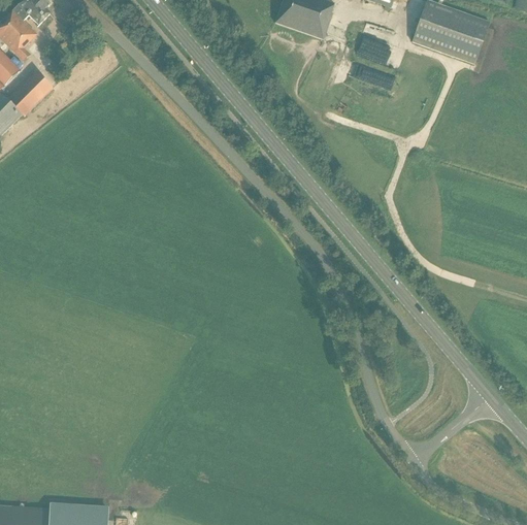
[(40,24),(52,12),(46,7),(51,3),(46,0),(22,0),(20,3),(40,24)]
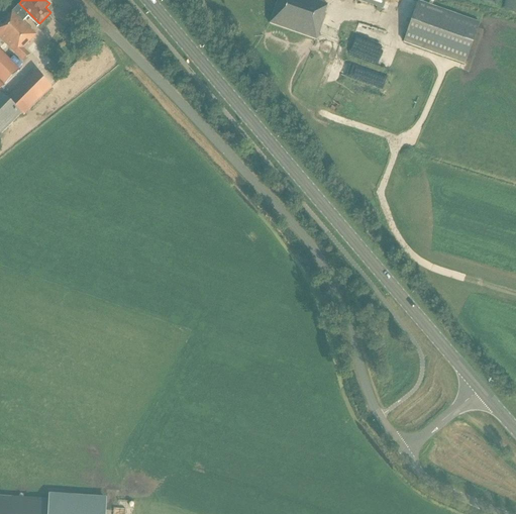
[(278,0),(271,21),(318,37),(326,11),(325,11),(328,2),(322,0),(278,0)]
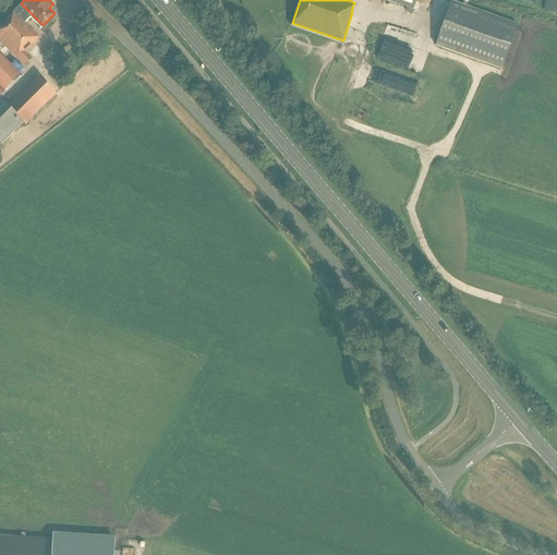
[(518,22),(456,0),(452,0),(436,43),(503,67),(518,22)]
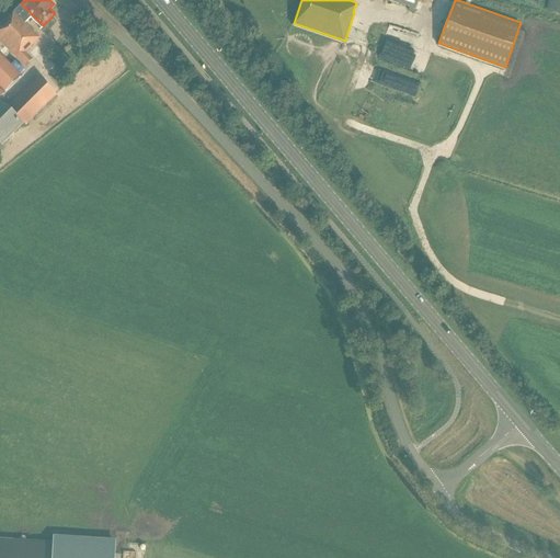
[(548,0),(547,6),(559,9),(559,0),(548,0)]
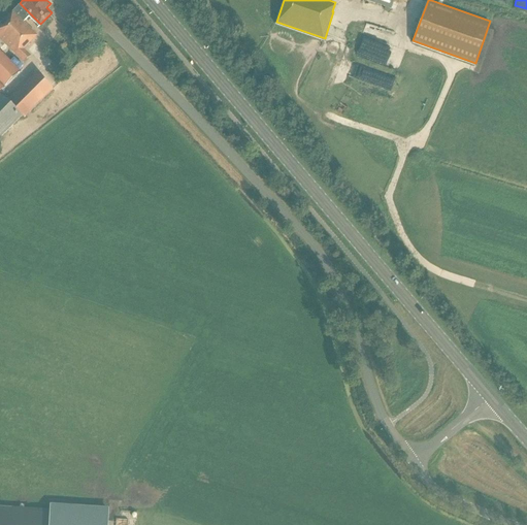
[(38,33),(13,9),(0,23),(0,35),(25,60),(31,53),(25,46),(32,40),(31,39),(38,33)]
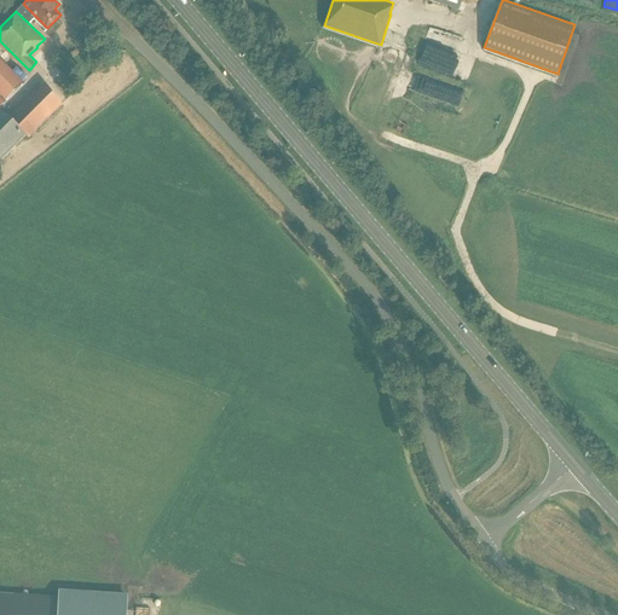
[(460,41),(461,34),(431,28),(428,40),(442,42),(443,38),(460,41)]
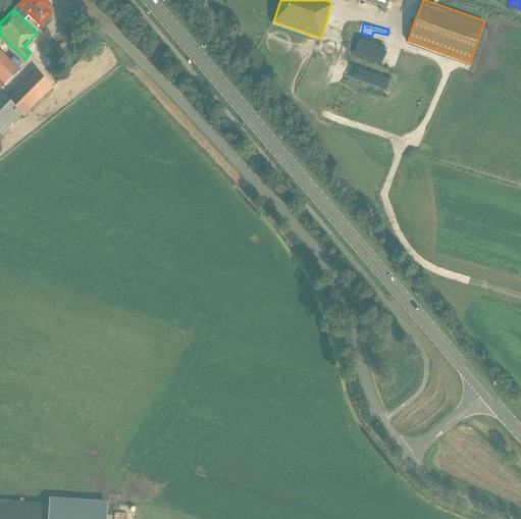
[(0,74),(7,82),(23,64),(15,56),(12,59),(0,46),(0,74)]
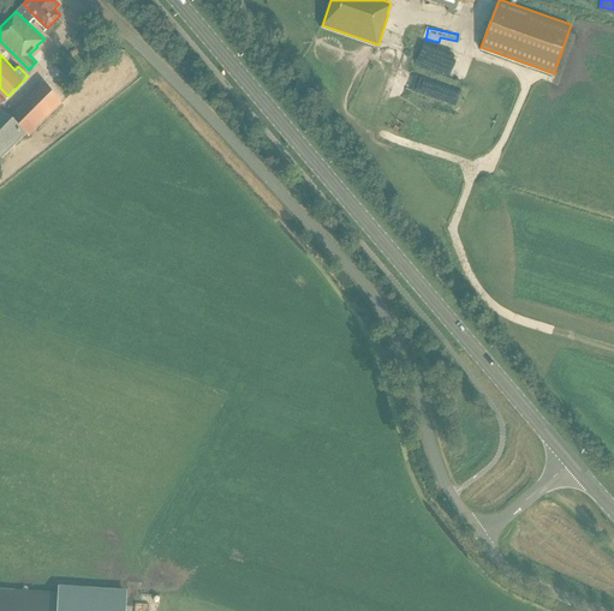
[(10,114),(28,132),(29,135),(63,101),(54,93),(43,82),(31,93),(10,114)]
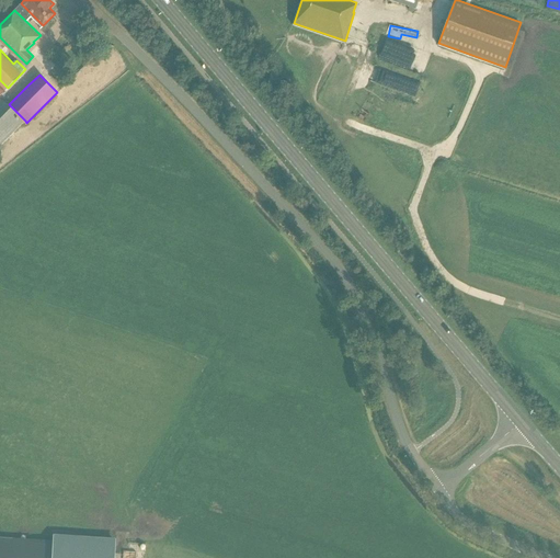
[(412,79),(408,90),(415,92),(419,81),(412,79)]
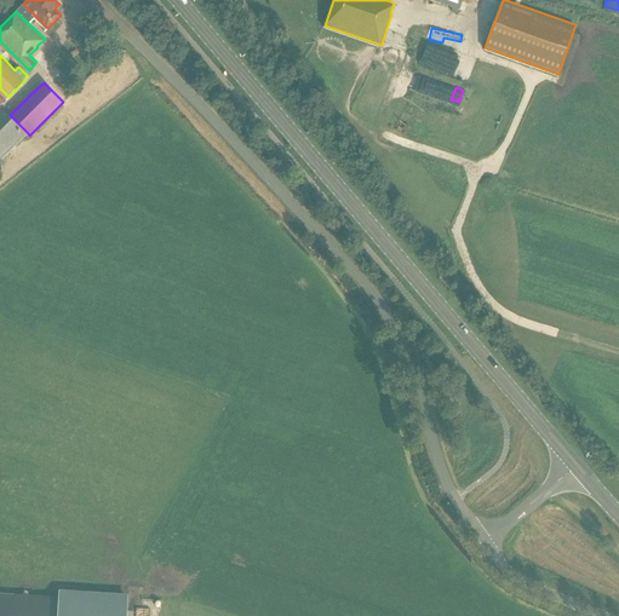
[(0,160),(28,133),(10,115),(1,107),(0,107),(0,160)]
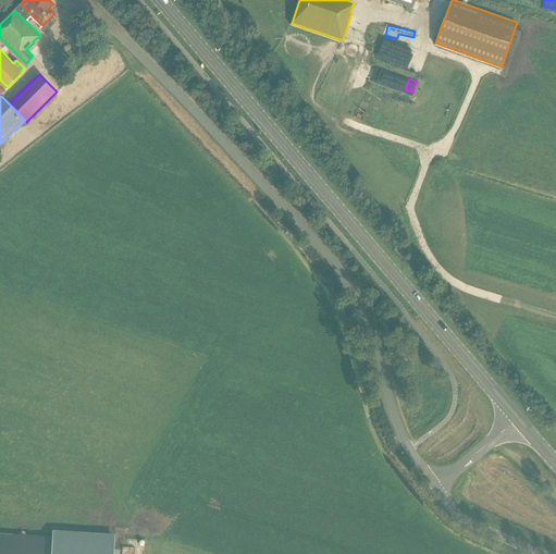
[(369,134),(372,126),(349,119),(347,126),(369,134)]
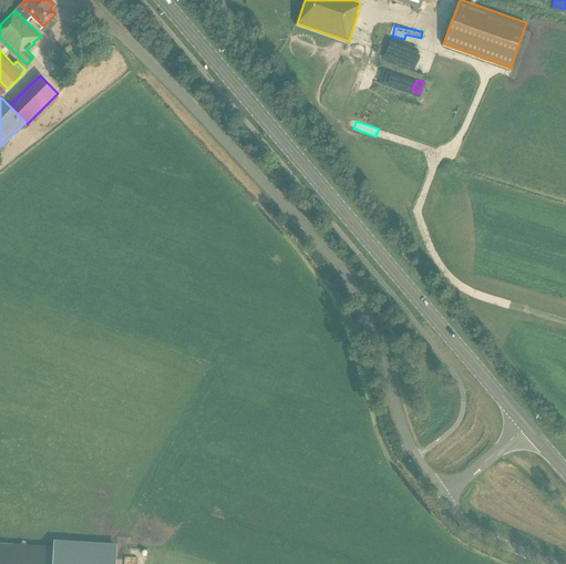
[(117,563),(120,541),(57,539),(55,563),(117,563)]
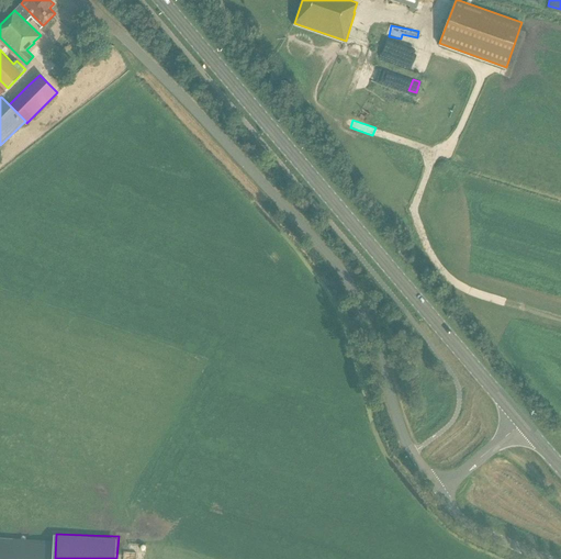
[(0,558),(54,558),(55,540),(0,536),(0,558)]
